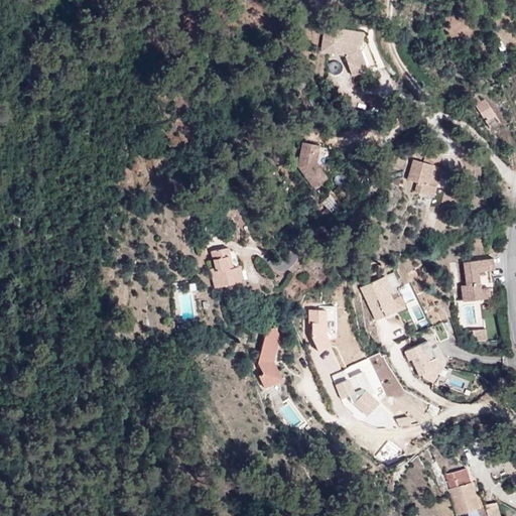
[(365,32),(324,25),(319,50),(342,53),(350,75),(374,65),(364,38),(365,32)]
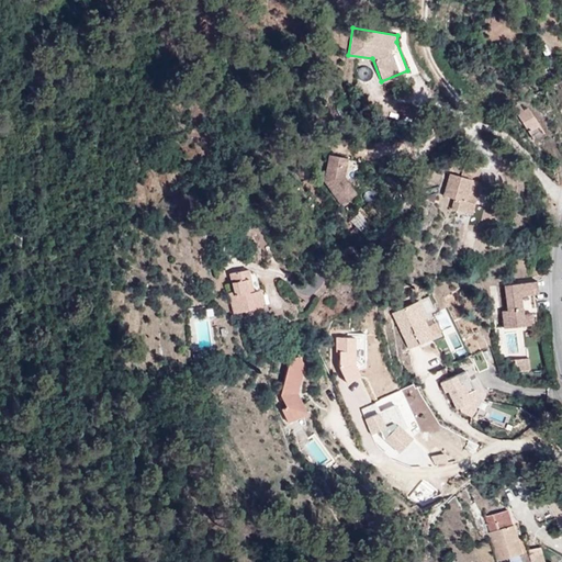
[(513,109),(529,133),(539,125),(527,108),(523,110),(518,104),(513,109)]
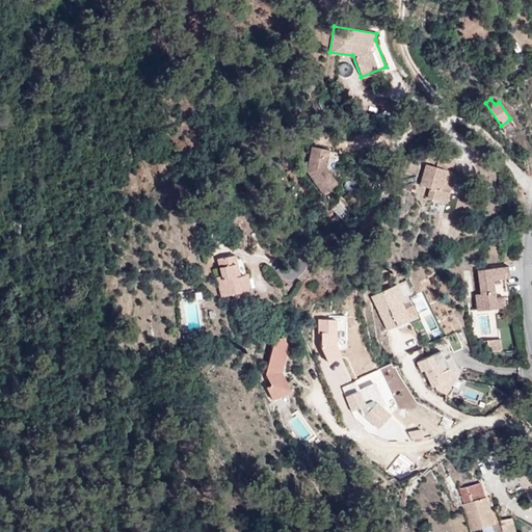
[(510,118),(501,126),(504,131),(513,125),(510,118)]
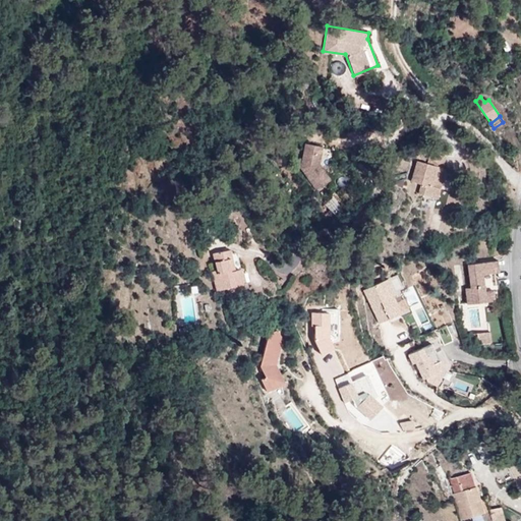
[(320,166),(323,149),(305,146),(301,170),(319,192),(331,181),(320,166)]
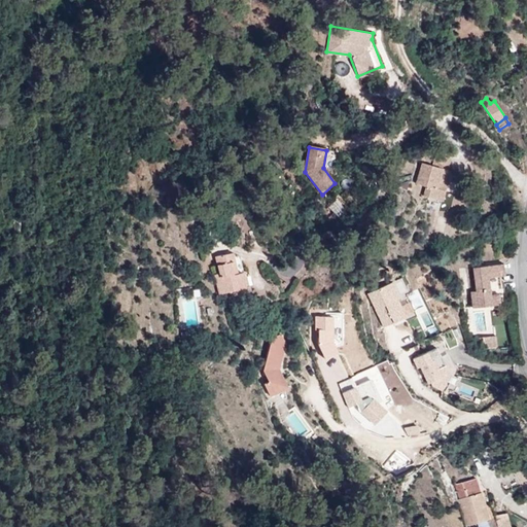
[(436,164),(447,167),(449,159),(433,154),(430,166),(420,164),(415,184),(424,187),(422,197),(441,202),(449,171),(446,170),(435,168),(436,164)]
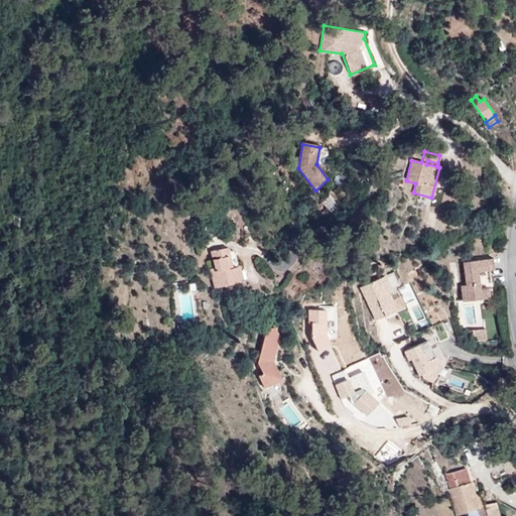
[(232,269),(227,249),(211,253),(213,261),(216,273),(212,274),(215,289),(226,286),(229,296),(247,292),(244,281),(240,283),(236,268),(232,269)]
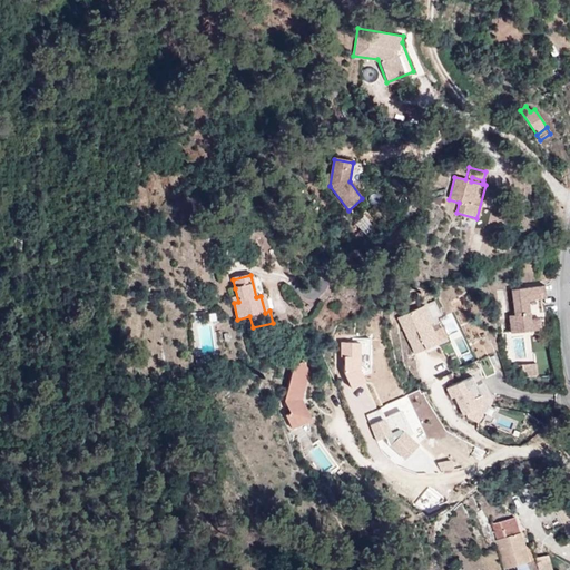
[(541,317),(539,298),(537,286),(511,290),(514,315),(509,315),(511,333),(541,328),(539,317),(541,317)]
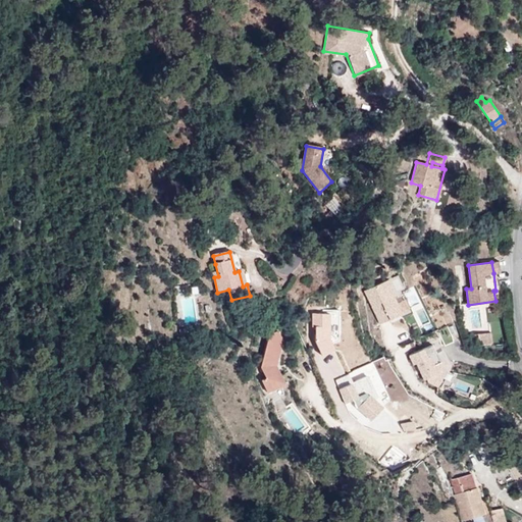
[(392,280),(366,290),(379,325),(404,316),(392,280)]
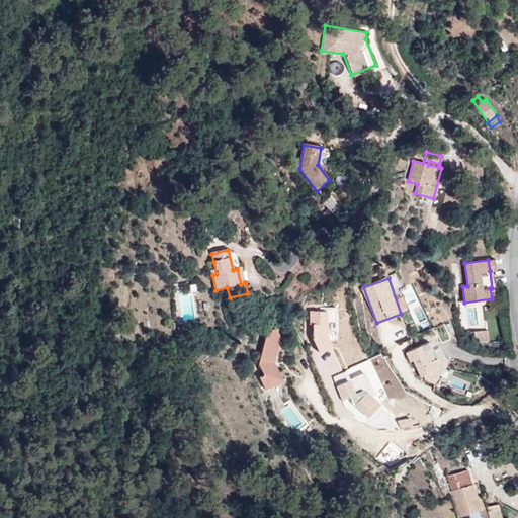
[(336,348),(336,308),(322,308),(322,312),(313,312),(313,348),(336,348)]
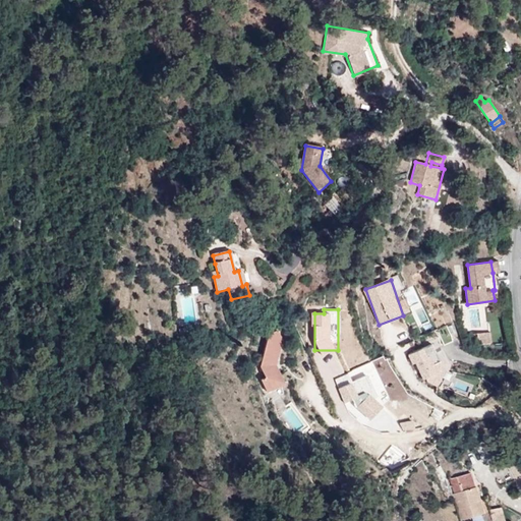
[(282,338),(276,329),(269,334),(262,366),(268,377),(264,380),(272,391),(287,381),(276,363),(282,338)]
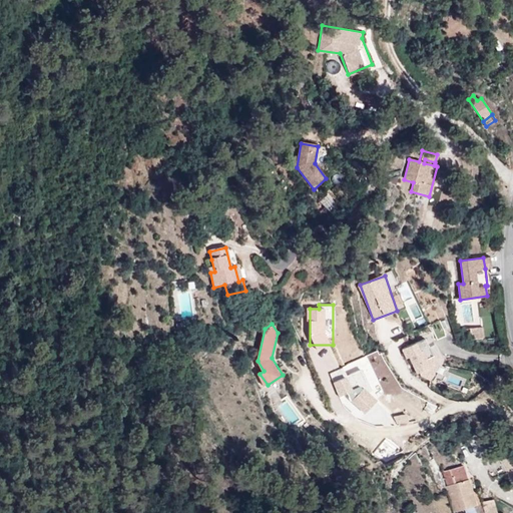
[(469,329),(470,340),(483,338),(482,327),(469,329)]
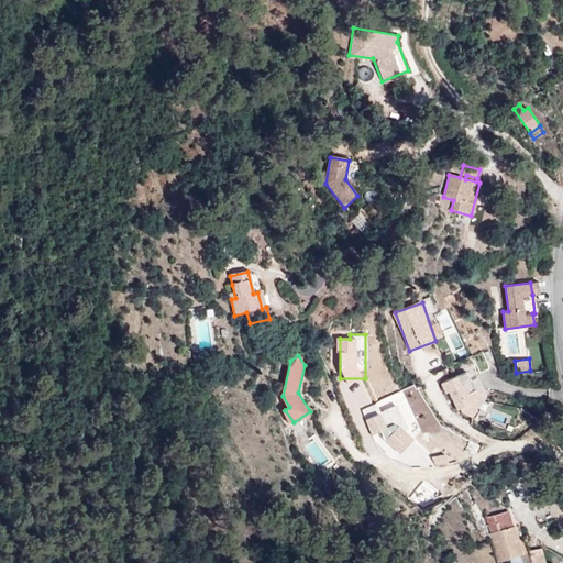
[(467,371),(443,383),(461,419),(485,407),(467,371)]
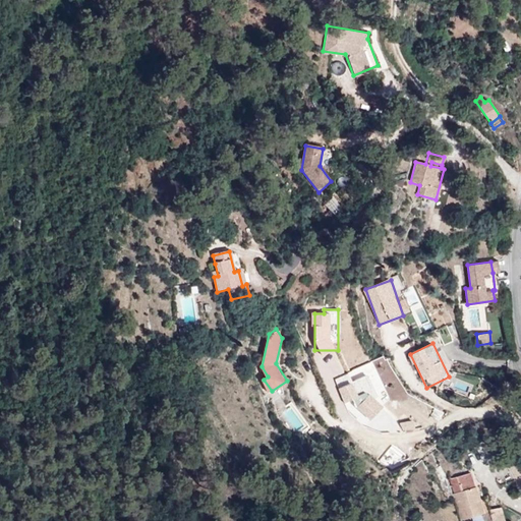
[(369,378),(340,386),(345,401),(373,394),(369,378)]
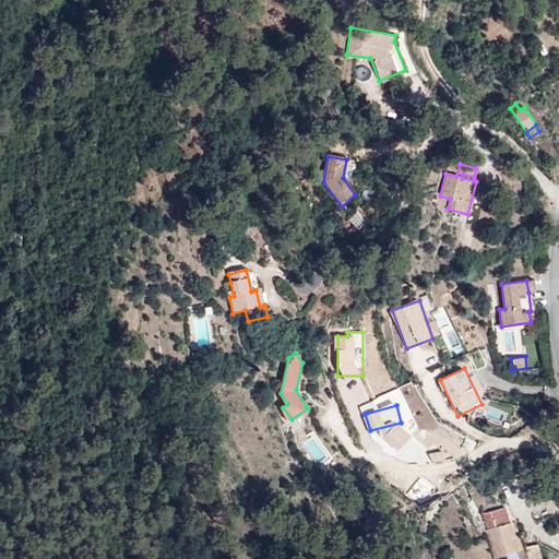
[(402,423),(393,428),(397,436),(406,430),(402,423)]
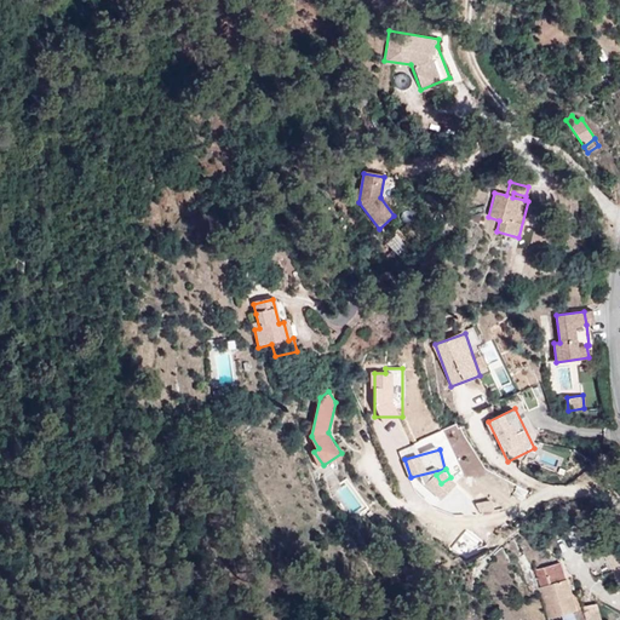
[(575,564),(561,569),(567,585),(580,580),(575,564)]
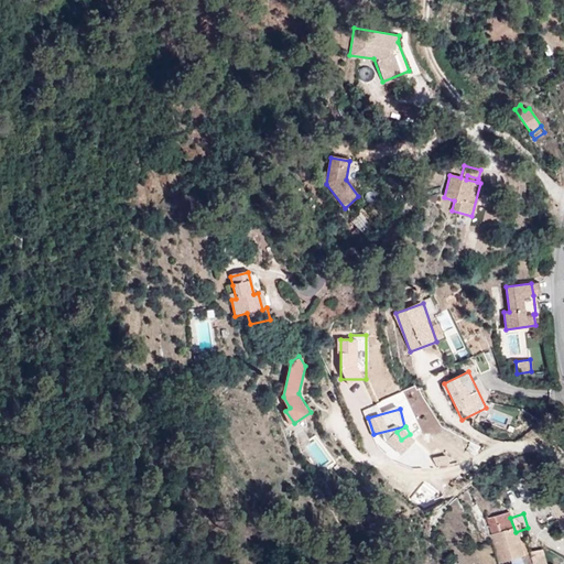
[(516,532),(510,518),(501,521),(514,563),(519,563),(538,557),(528,528),(516,532)]
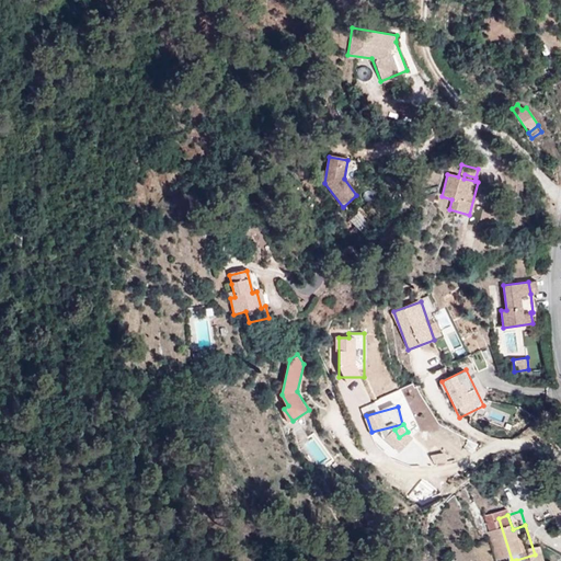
[(546,560),(560,560),(556,544),(541,550),(546,560)]
